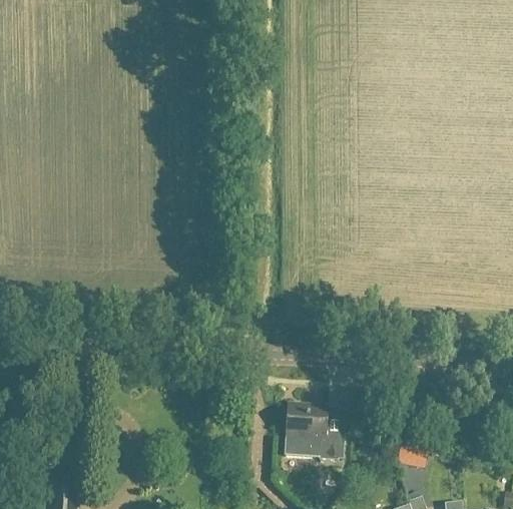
[(327,405),(288,402),(285,453),(319,455),(319,457),(338,458),(340,432),(325,431),(327,405)]
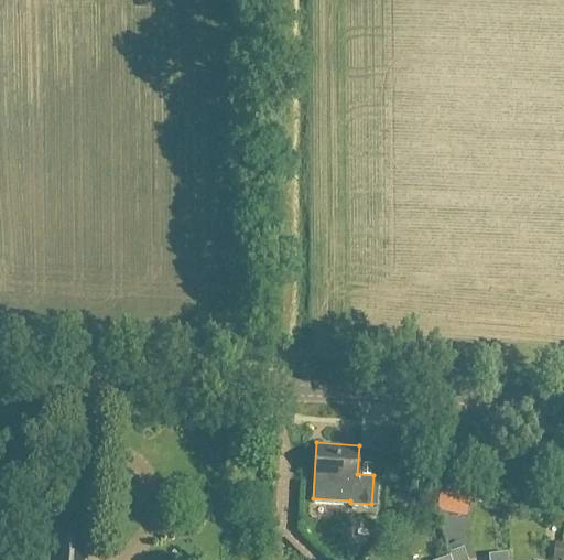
[(54,528),(52,559),(84,559),(86,529),(54,528)]
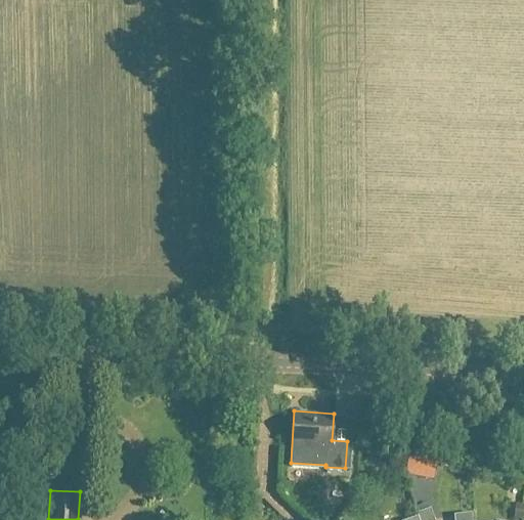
[(523,516),(523,504),(523,503),(523,504),(523,502),(516,501),(513,515),(523,516)]
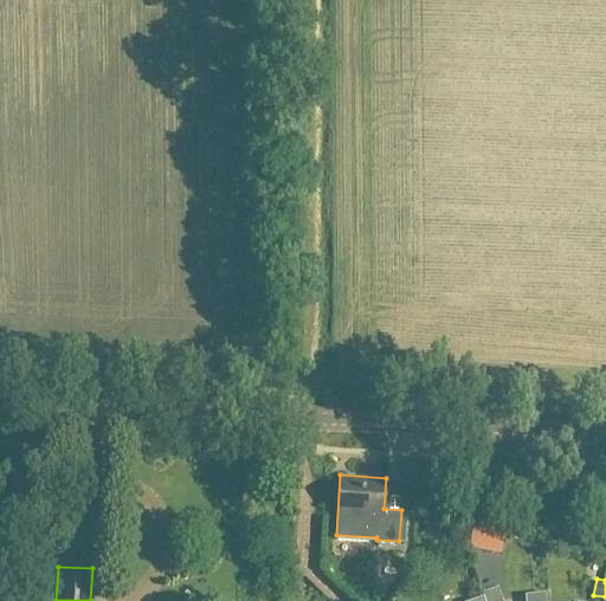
[(503,600),(498,585),(481,590),(484,600),(503,600)]
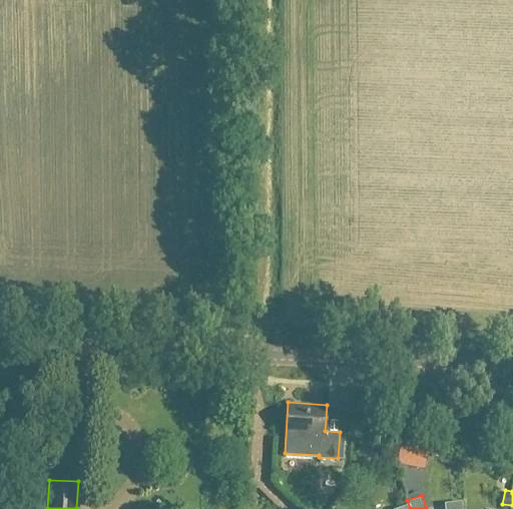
[(462,508),(461,500),(444,502),(444,508),(462,508)]
